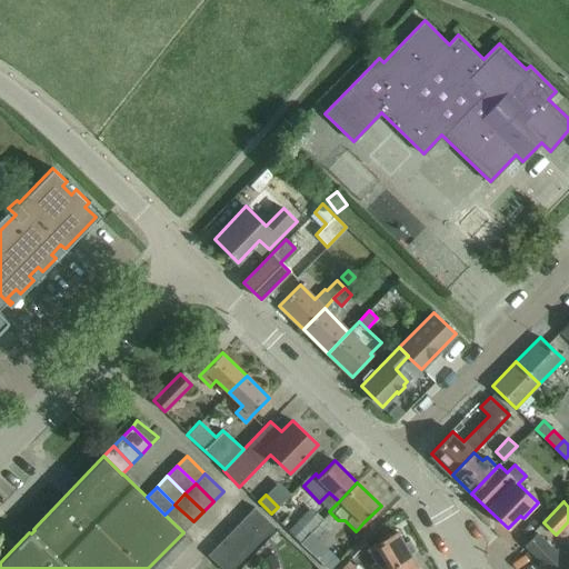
[(183,532),(186,529),(193,521),(175,505),(165,515),(183,532)]
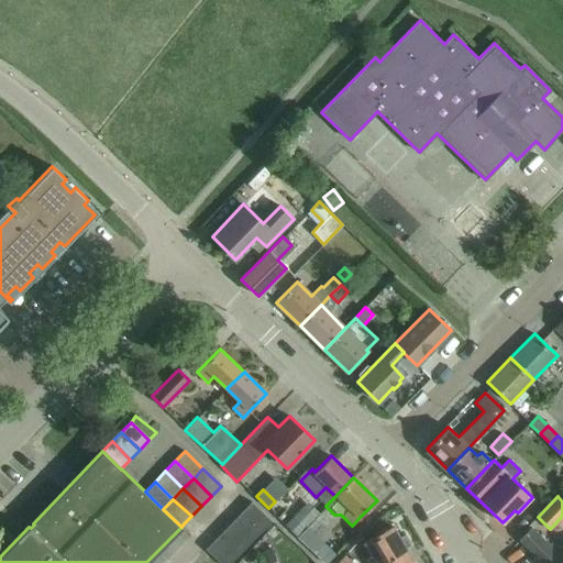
[(262,530),(272,520),(252,501),(242,511),(262,530)]
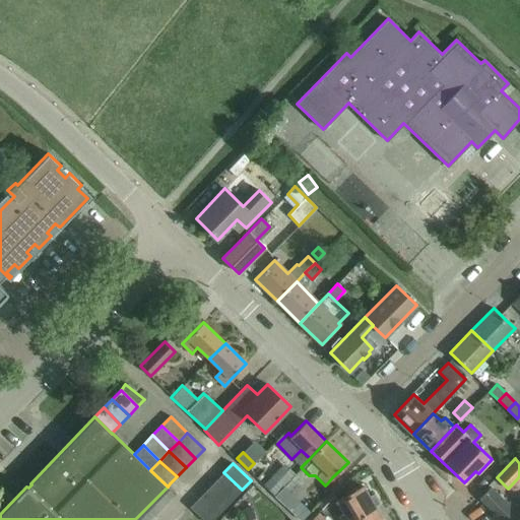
[(290,479),(294,476),(282,464),(270,476),(272,477),(264,485),(274,495),(290,478),(290,479)]
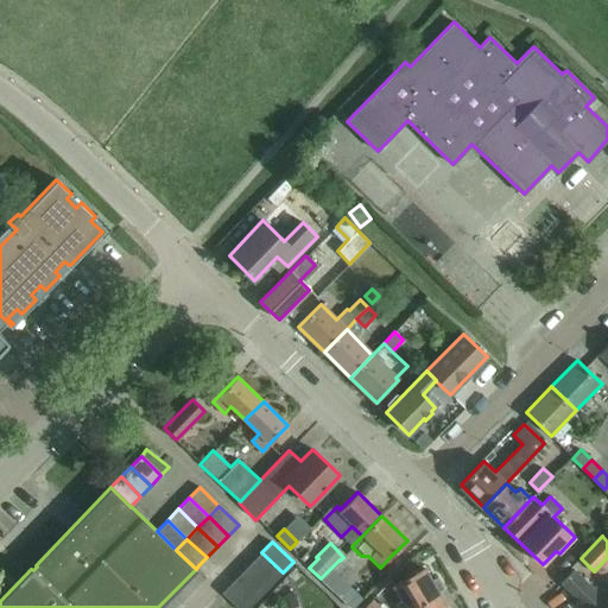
[(273,583),(283,572),(261,552),(252,562),(273,583)]
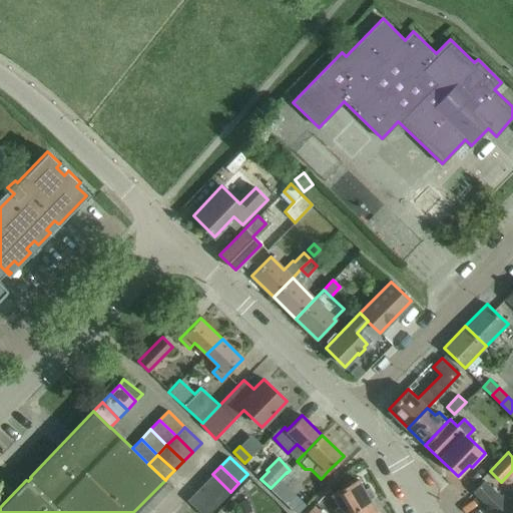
[(287,472),(271,488),(286,504),(296,512),(306,504),(285,484),(292,477),(287,473),(287,472)]
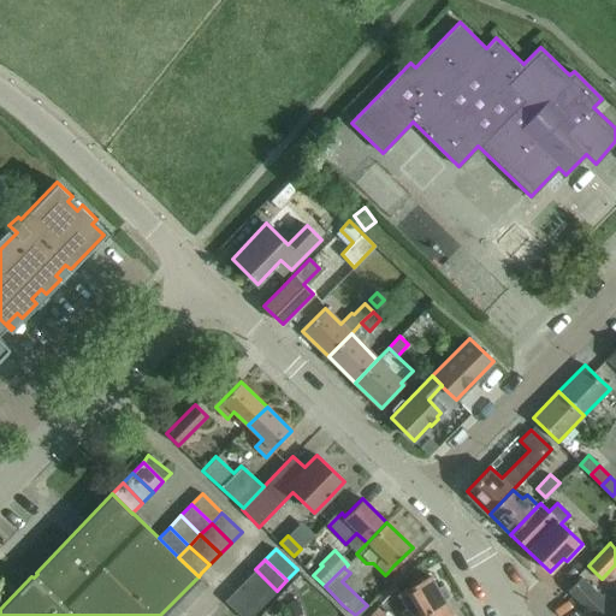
[(267,600),(277,591),(255,569),(244,580),(267,600)]
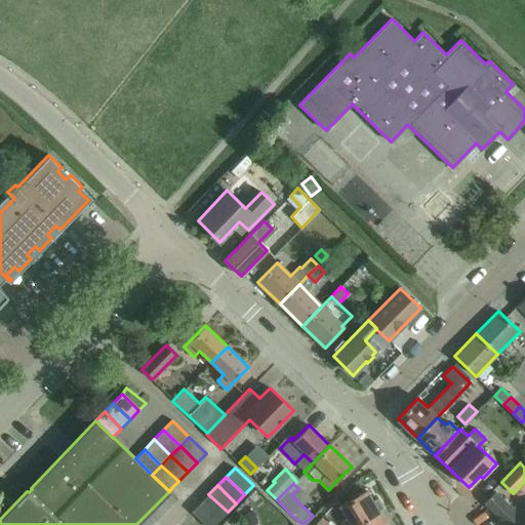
[(349,500),(340,506),(352,524),(356,524),(379,512),(378,511),(378,510),(382,508),(377,498),(373,500),(372,499),(367,490),(349,500)]
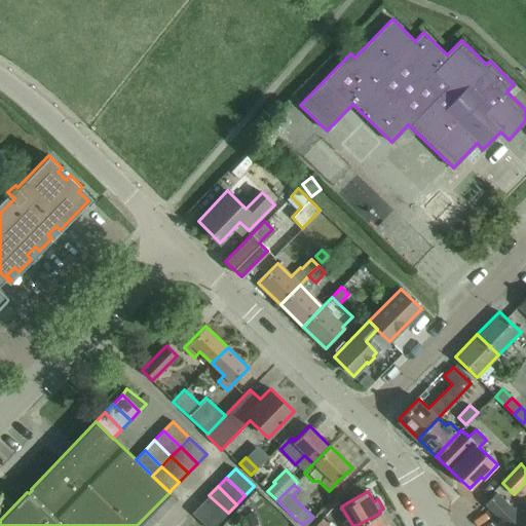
[(514,509),(496,492),(485,504),(506,525),(525,525),(525,509),(520,502),(514,509)]
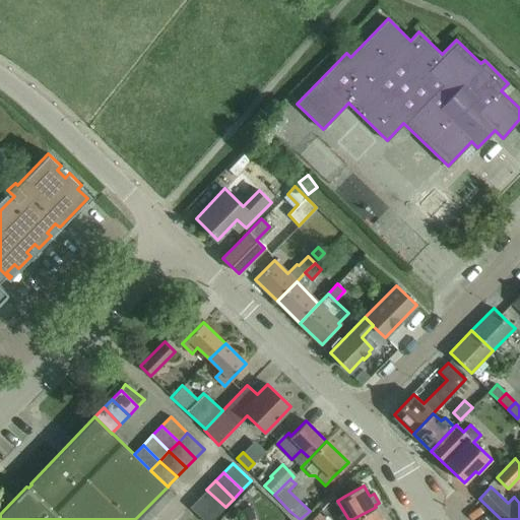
[(216,516),(225,507),(206,490),(198,498),(216,516)]
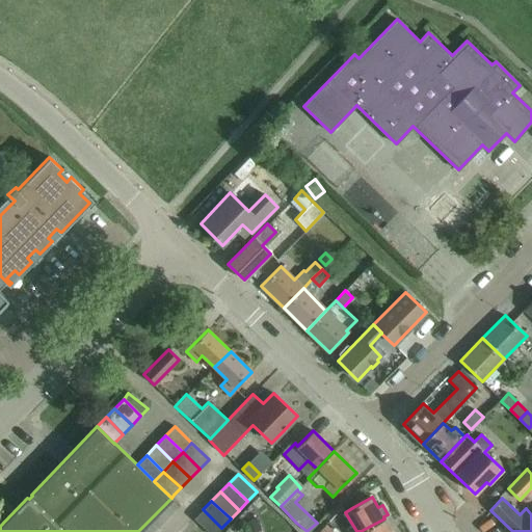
[(208,531),(216,531),(221,528),(203,509),(194,519),(208,531)]
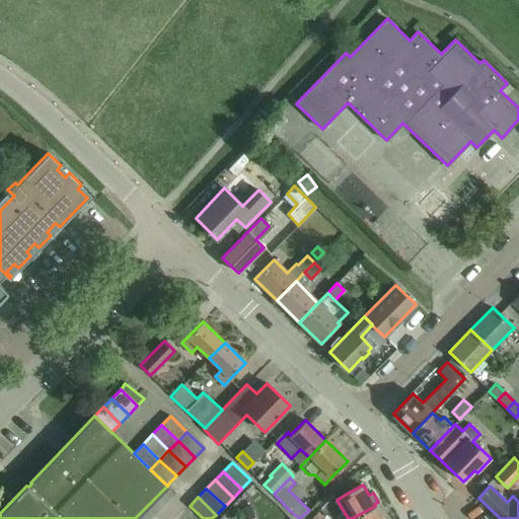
[(166,518),(188,518),(190,518),(177,505),(164,517),(166,518)]
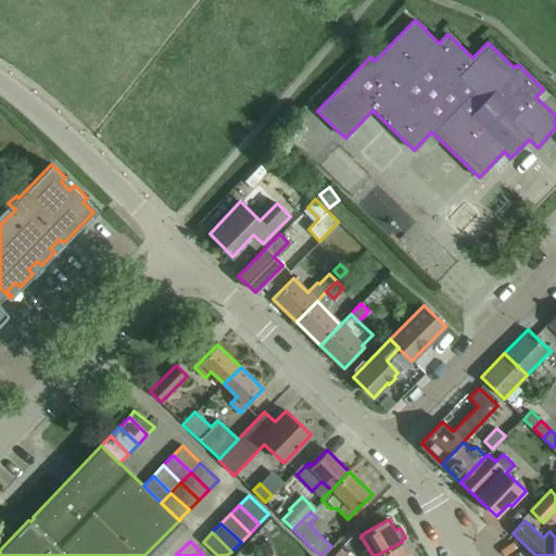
[(409,555),(402,542),(377,555),(409,555)]
